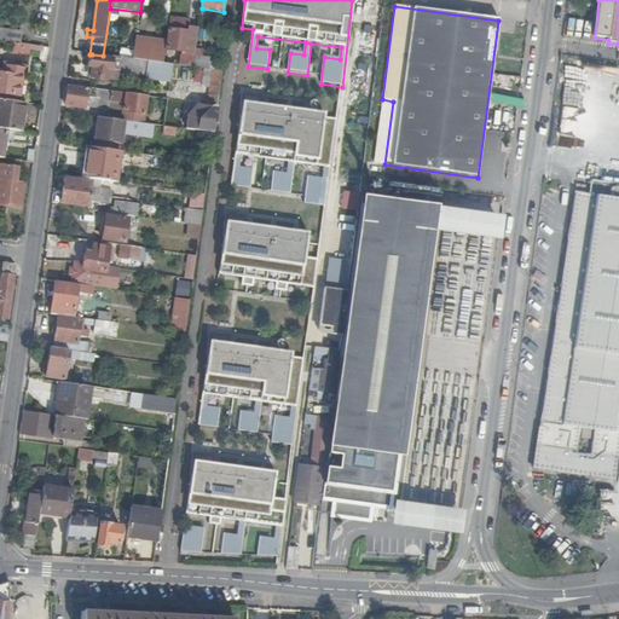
[(195,50),(198,29),(190,28),(190,25),(172,22),(171,30),(167,51),(183,53),(183,57),(181,57),(180,67),(192,68),(195,50)]
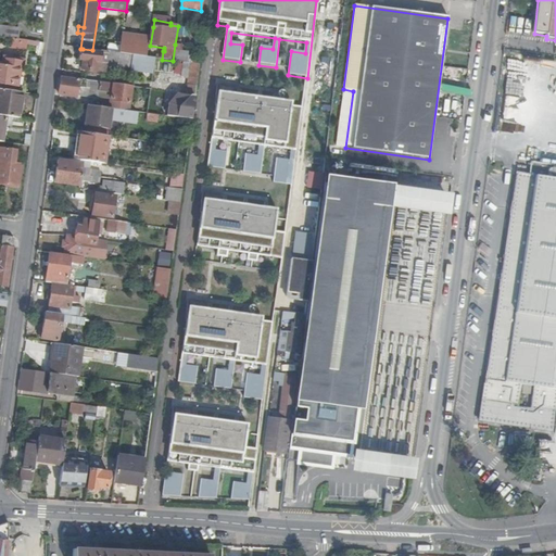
[(0,27),(0,37),(12,39),(17,40),(20,30),(0,27)]
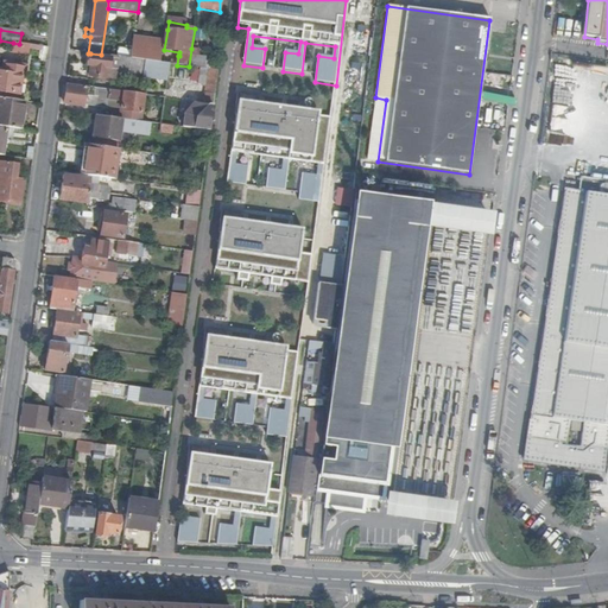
[(156,49),(160,49),(163,36),(141,33),(140,46),(156,49)]
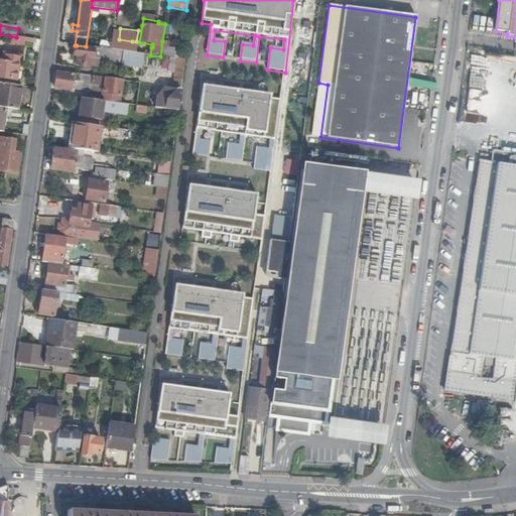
[(100,48),(111,49),(113,36),(102,34),(100,48)]
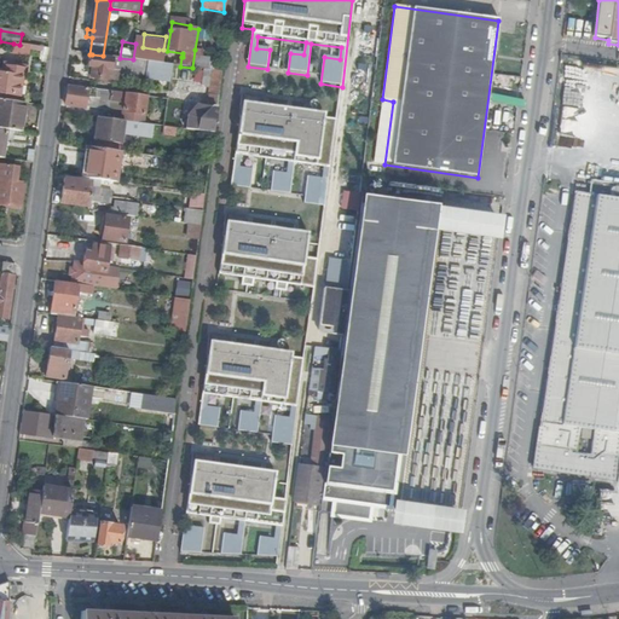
[(42,52),(42,48),(32,47),(19,45),(13,44),(12,53),(29,57),(30,51),(42,52)]
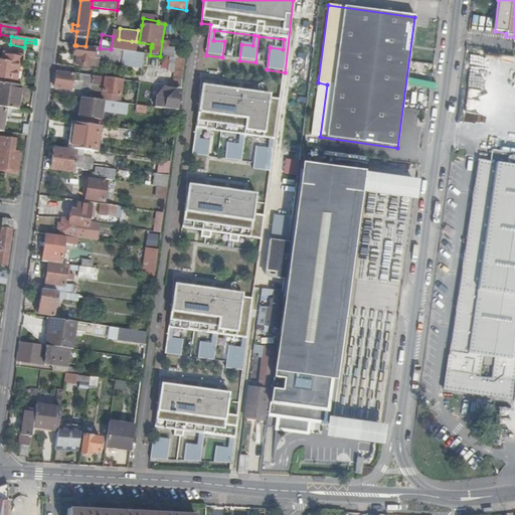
[(160,56),(174,58),(175,48),(169,48),(170,42),(162,41),(160,56)]
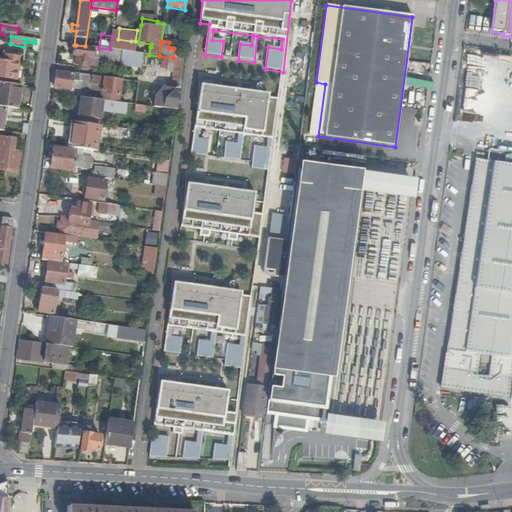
[(85,46),(76,45),(74,56),(77,57),(75,65),(94,67),(95,61),(92,60),(92,59),(94,47),(85,46)]
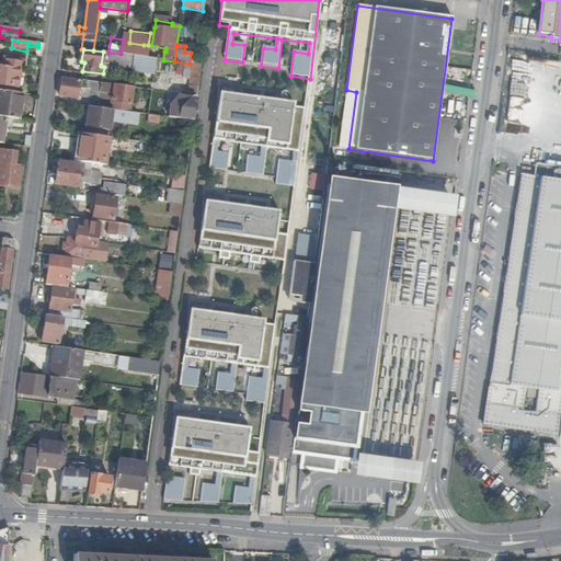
[(133,70),(135,56),(121,54),(109,53),(107,65),(107,67),(133,70)]
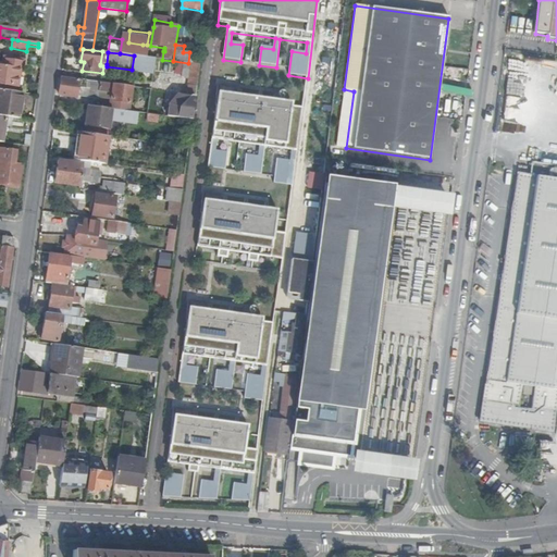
[(5,69),(0,66),(0,85),(17,88),(22,63),(7,61),(5,69)]
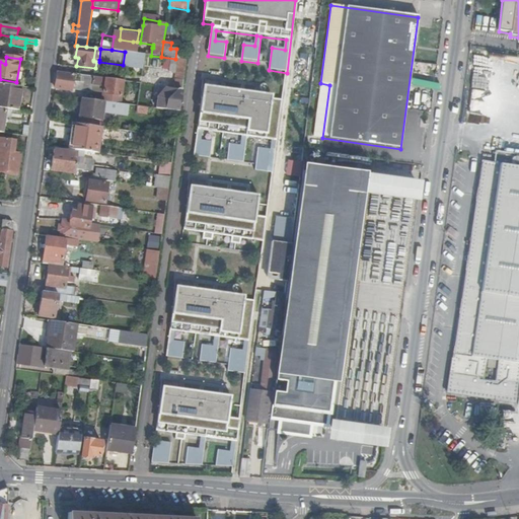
[(58,72),(55,88),(72,91),(73,82),(92,85),(93,77),(58,72)]
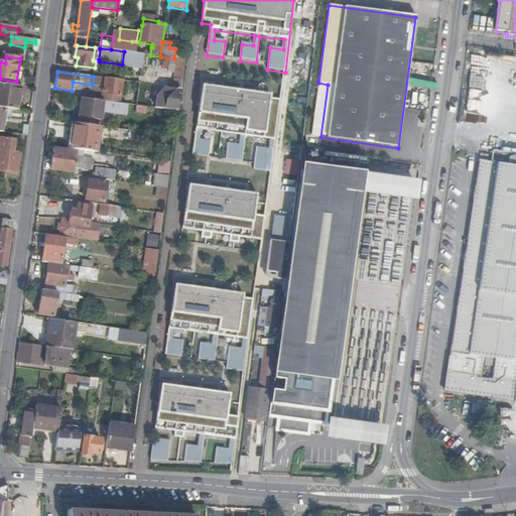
[(106,79),(102,101),(119,104),(123,81),(106,79)]
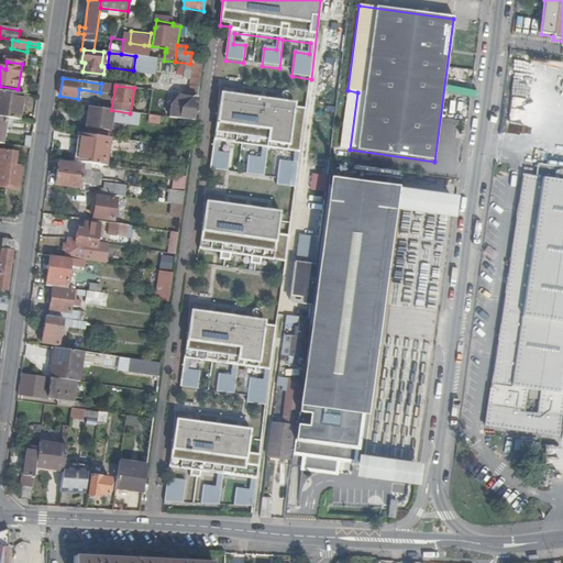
[(194,88),(184,86),(181,97),(192,99),(194,88)]
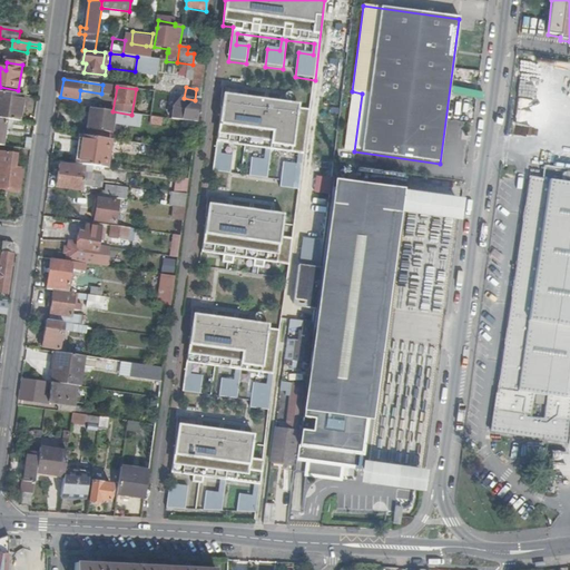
[(0,119),(6,120),(20,123),(23,96),(0,92),(0,119)]
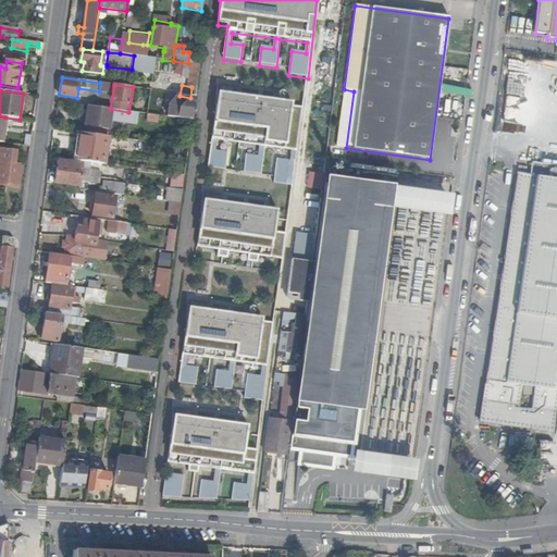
[(292,194),(302,116),(234,108),(235,97),(221,95),(220,106),(217,104),(212,143),(208,176),(225,178),(227,161),(215,160),(217,149),(259,155),(258,165),(246,163),(244,181),(261,183),(264,156),(292,159),(289,170),(276,168),(273,192),(292,194)]
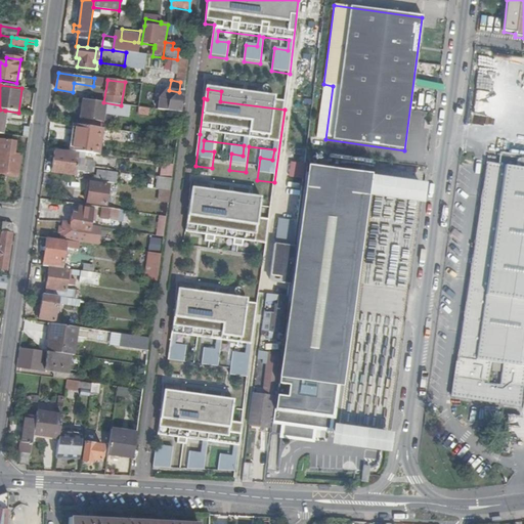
[(488,112),(488,91),(474,92),(475,113),(488,112)]
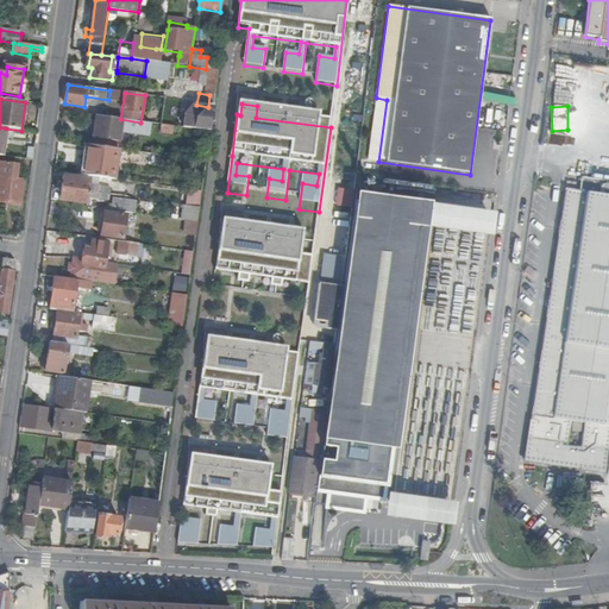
[(211,131),(214,107),(209,107),(198,119),(195,130),(211,131)]
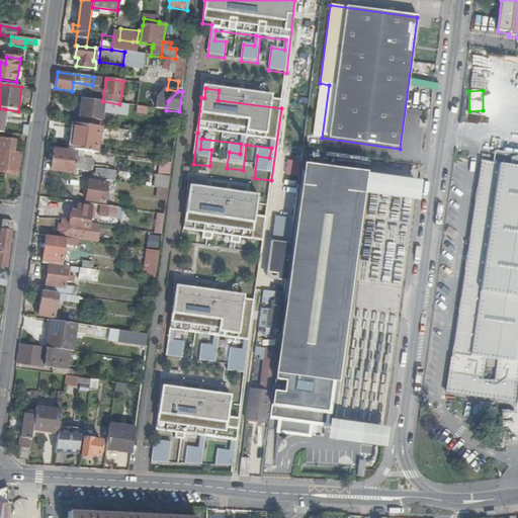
[(102,101),(82,98),(79,117),(102,120),(103,112),(128,115),(130,105),(119,104),(102,101)]
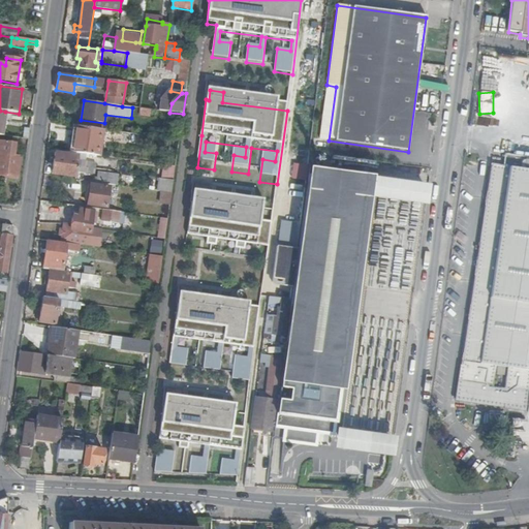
[(138,116),(149,117),(150,110),(139,107),(138,116)]
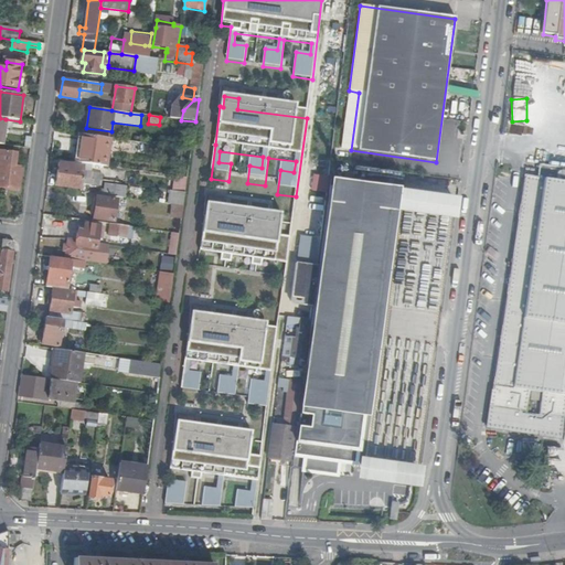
[(85,136),(110,139),(112,131),(86,128),(85,136)]
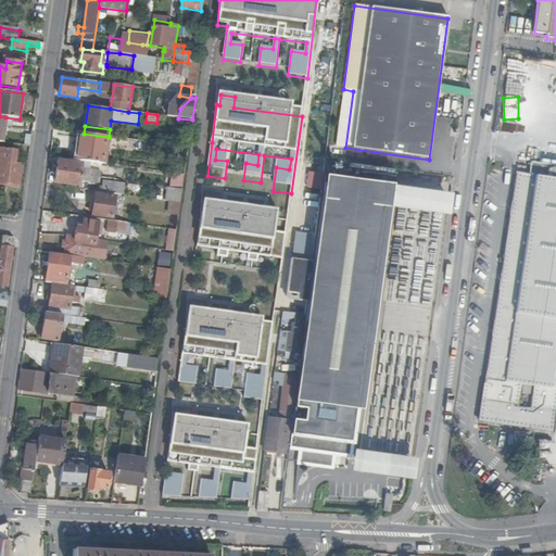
[(79,133),(75,161),(104,164),(109,137),(84,134),(79,133)]
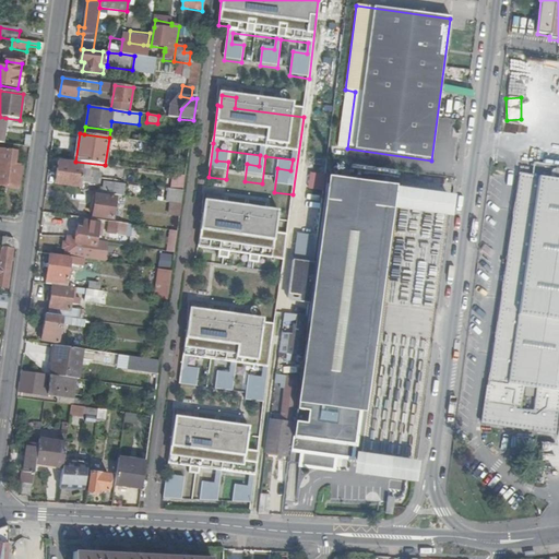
[(155,146),(155,144),(132,141),(130,151),(152,153),(153,146),(155,146)]
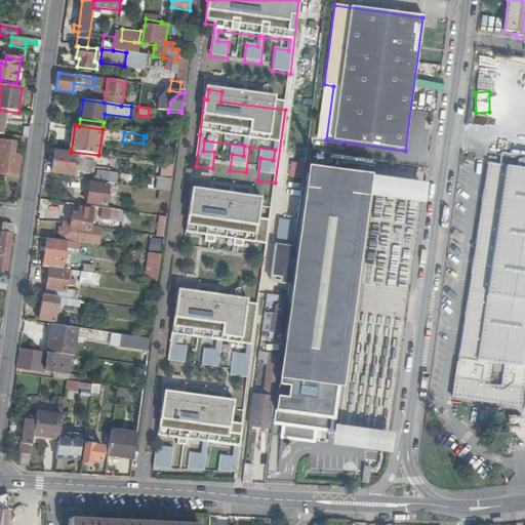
[(324,140),(312,138),(311,152),(323,154),(324,140)]
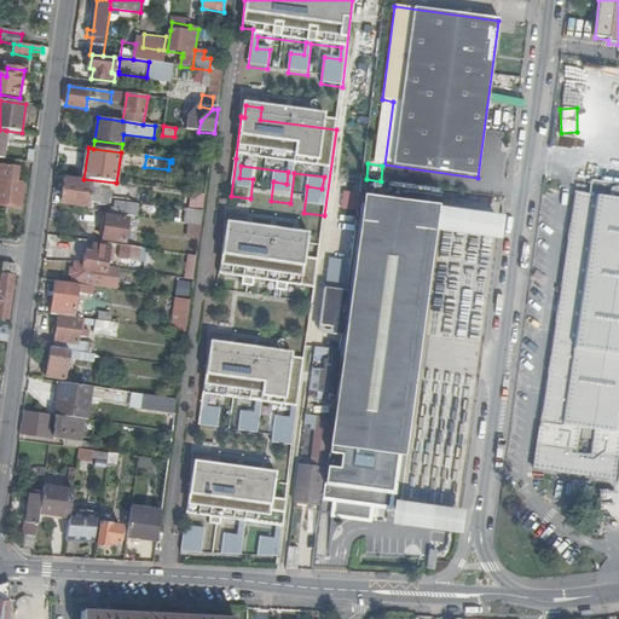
[(19,169),(0,166),(0,204),(21,208),(24,185),(17,184),(19,169)]
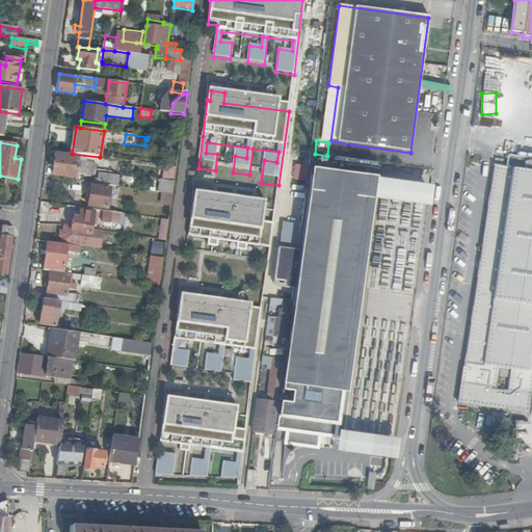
[(54,164),(80,168),(81,165),(77,165),(78,157),(56,155),(54,164)]
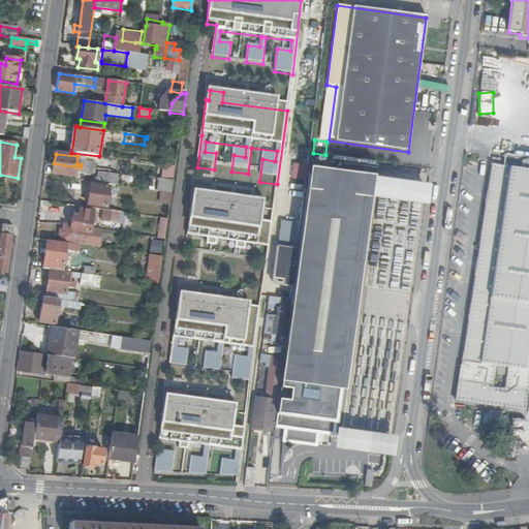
[(468,403),(512,409),(526,412),(528,393),(528,158),(506,155),(504,155),(503,166),(491,164),(481,232),(457,402),(468,403)]
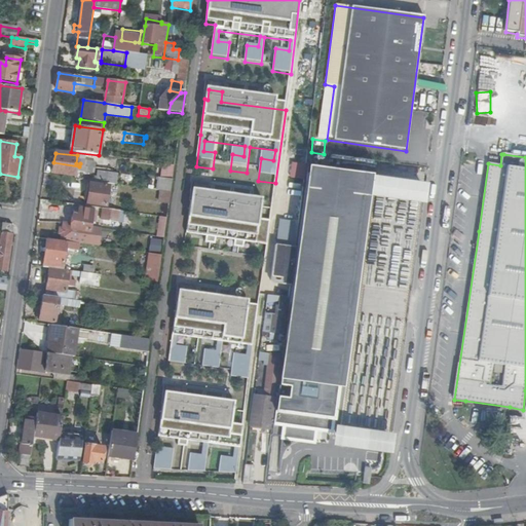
[(79,168),(79,166),(53,162),(52,174),(75,177),(76,168),(79,168)]
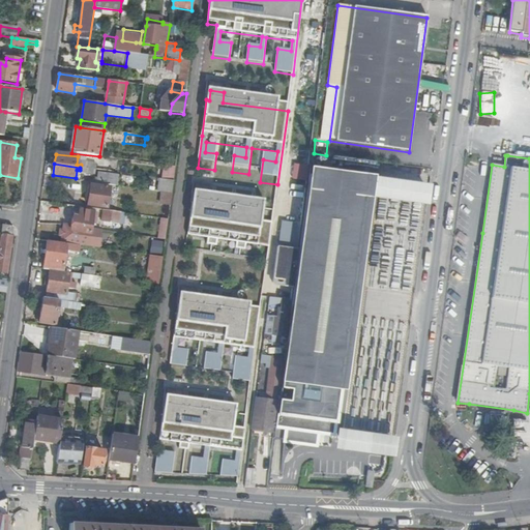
[(173,179),(175,167),(163,165),(160,177),(173,179)]
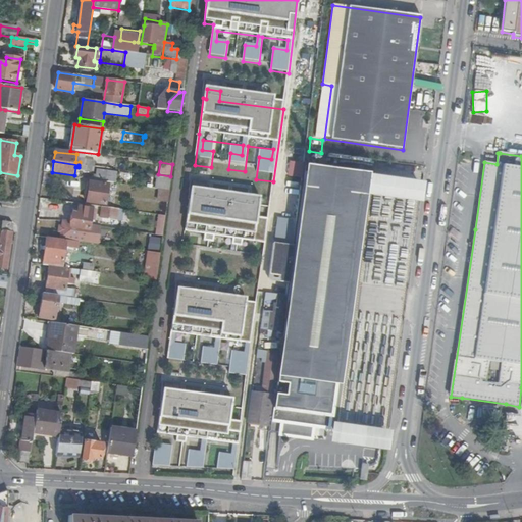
[(97,181),(111,184),(112,173),(98,171),(97,181)]
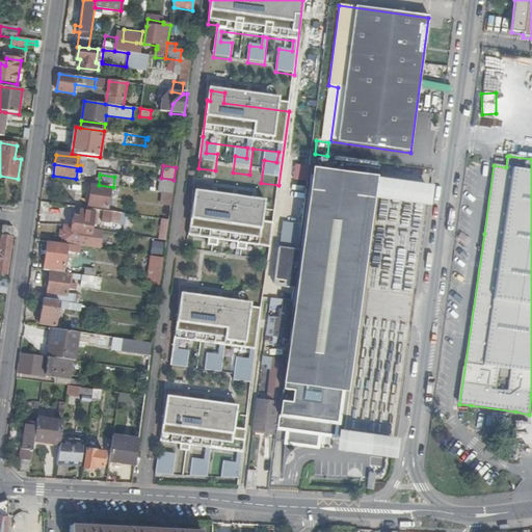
[(368,184),(310,176),(306,210),(304,216),(303,223),(293,302),(290,325),(291,325),(348,333),(368,184)]
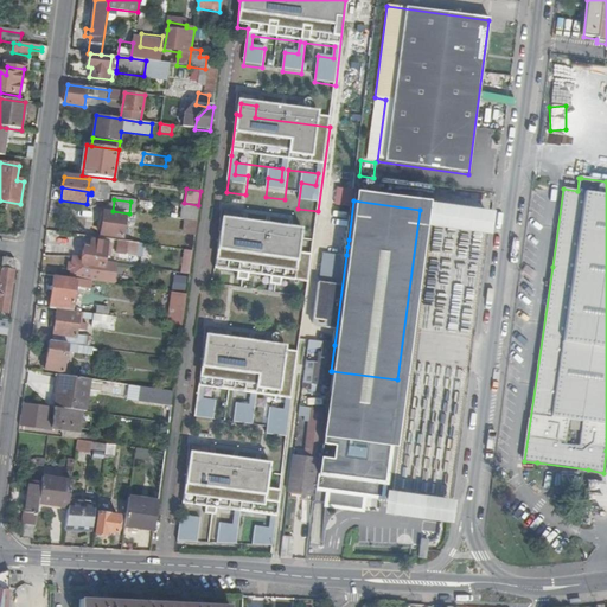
[(183,204),(179,234),(195,236),(198,206),(183,204)]
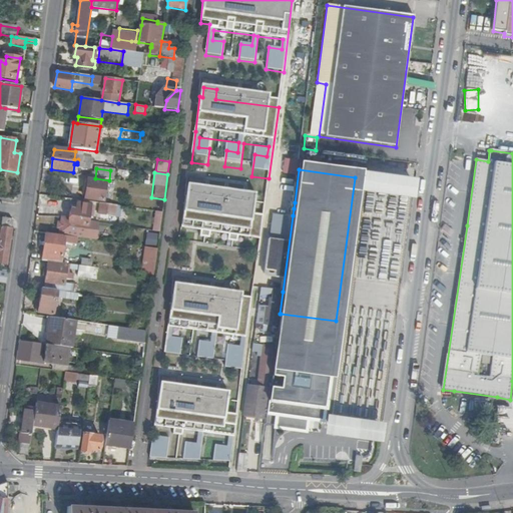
[(107,182),(88,179),(85,199),(104,202),(107,182)]
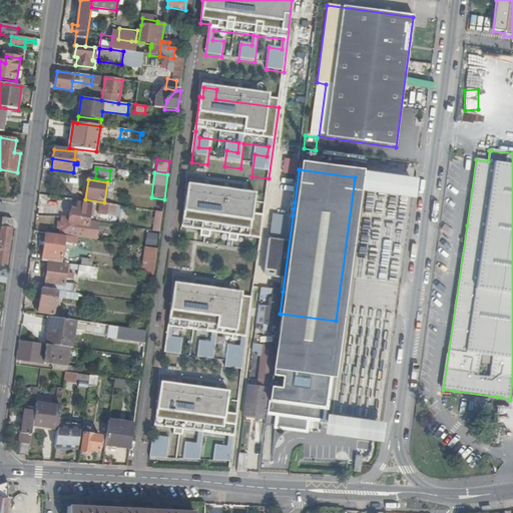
[(260,245),(263,222),(251,221),(254,204),(201,197),(203,187),(190,185),(188,195),(186,195),(181,235),(200,237),(199,244),(209,245),(210,239),(228,242),(227,248),(237,249),(238,242),(260,245)]
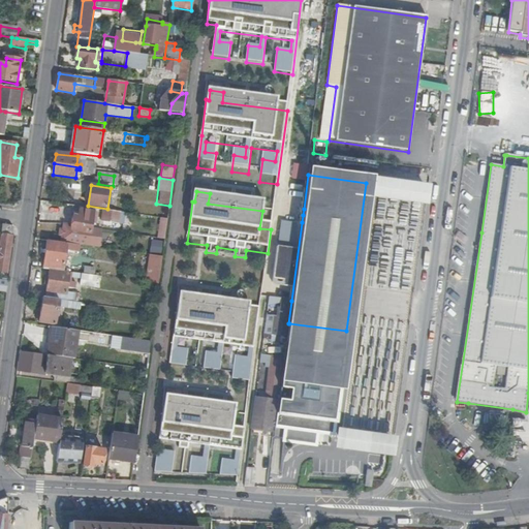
[(92,212),(82,211),(81,210),(80,217),(75,217),(73,225),(64,224),(63,229),(62,236),(62,241),(89,245),(89,246),(99,248),(99,246),(101,246),(102,242),(100,241),(101,230),(91,229),(92,224),(95,224),(96,217),(93,217),(93,213),(94,212),(92,212)]
